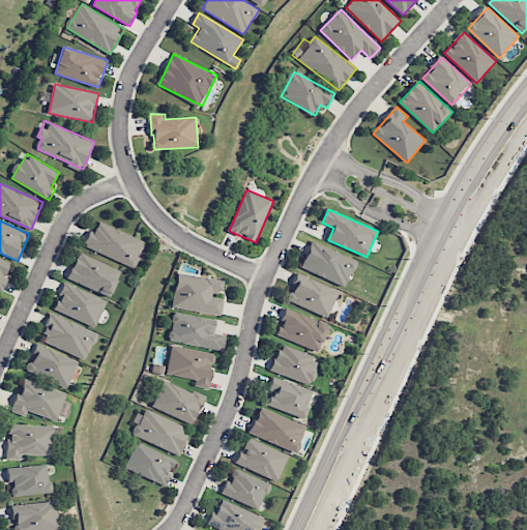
[(146,241),(98,221),(87,247),(135,268),(146,241)]
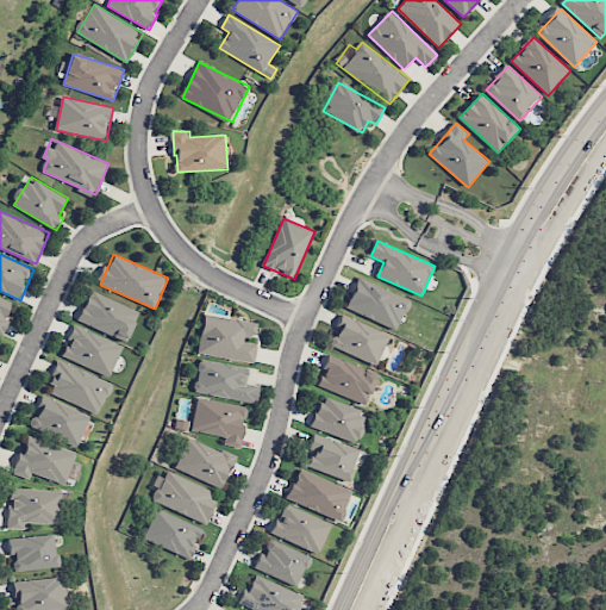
[(348,307),(398,331),(412,300),(362,277),(348,307)]
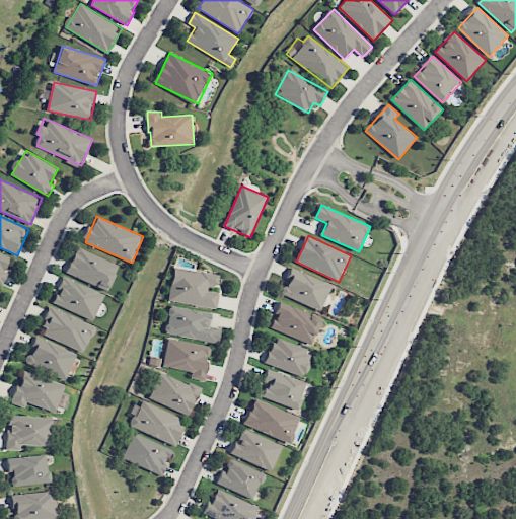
[(109,290),(119,263),(77,248),(68,275),(109,290)]
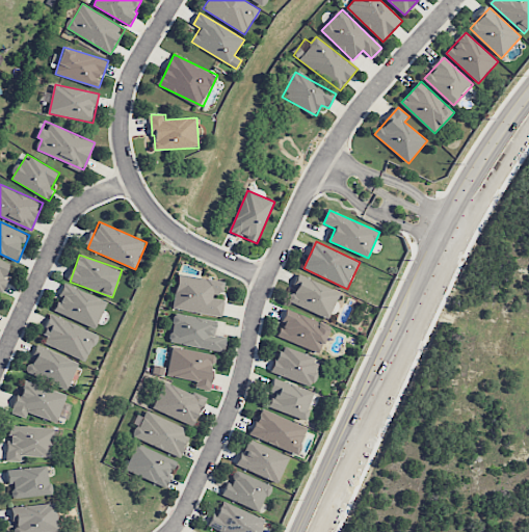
[(0,290),(4,292),(9,282),(5,280),(11,264),(0,259),(0,290)]
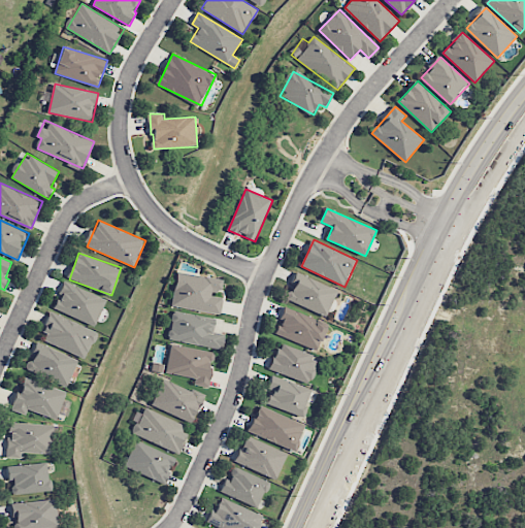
[(172,307),(222,314),(224,295),(222,295),(224,278),(177,272),(172,307)]
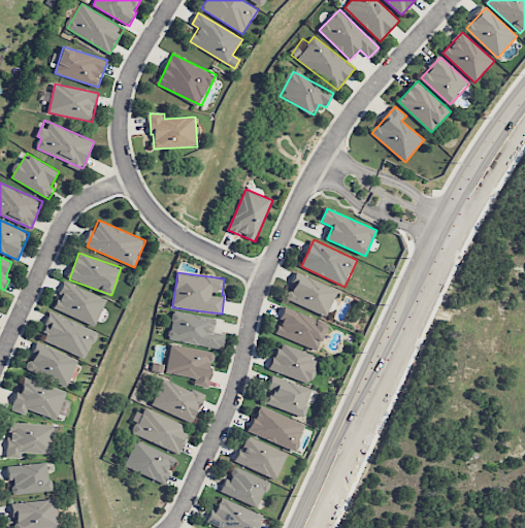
[(327,317),(338,290),(299,272),(288,299),(327,317)]
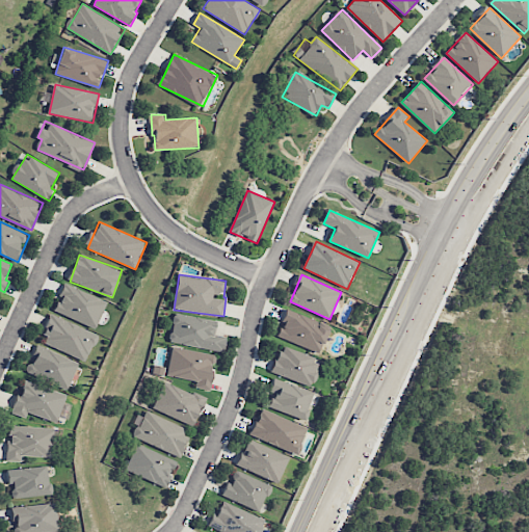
[(108,301),(67,283),(61,295),(62,296),(56,311),(97,328),(108,301)]
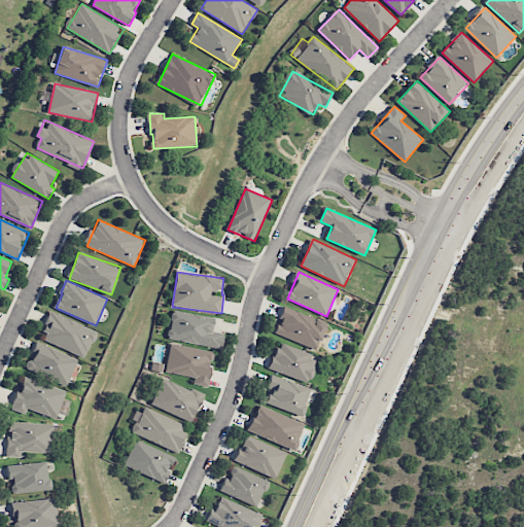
[(276,332),(316,350),(327,324),(287,307),(276,332)]
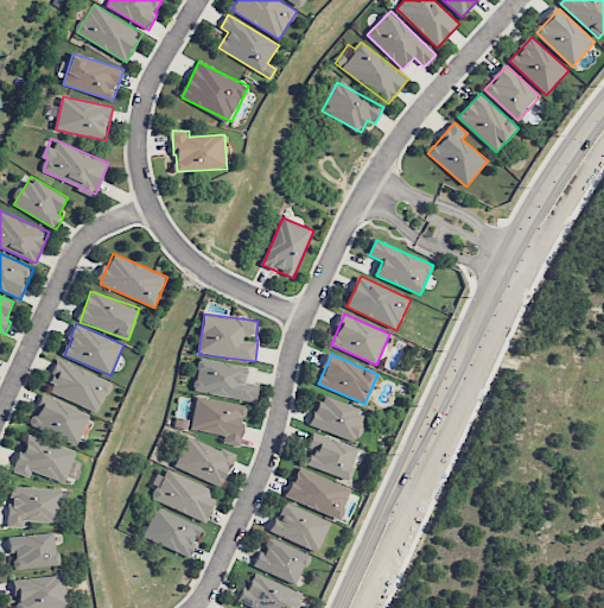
[(195,390),(256,404),(260,386),(246,382),(249,368),(202,358),(195,390)]
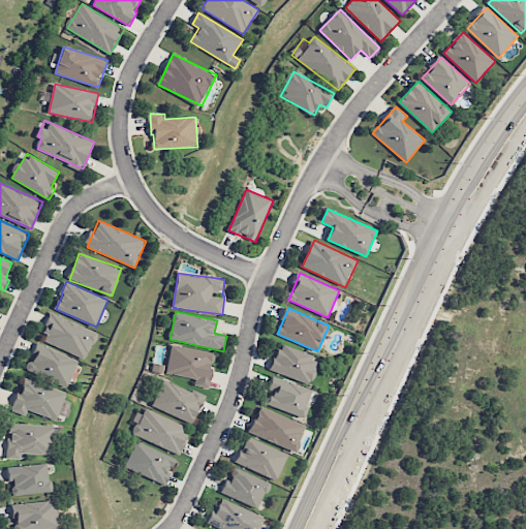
[(88,359),(98,331),(52,314),(41,342),(88,359)]
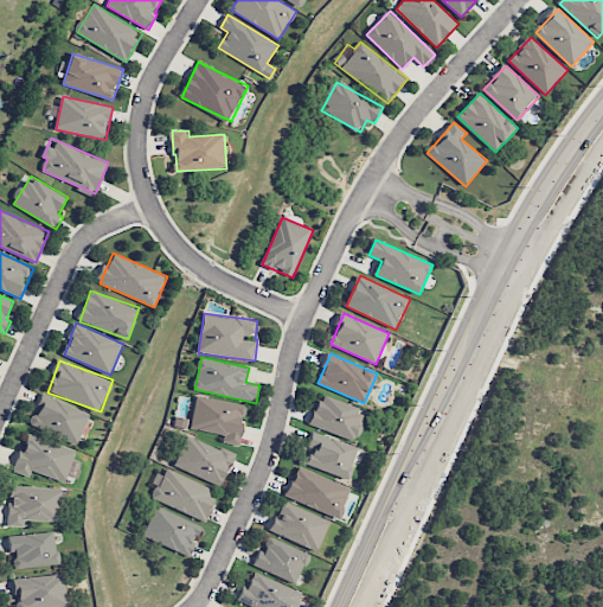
[(90,411),(43,396),(32,427),(81,442),(90,411)]
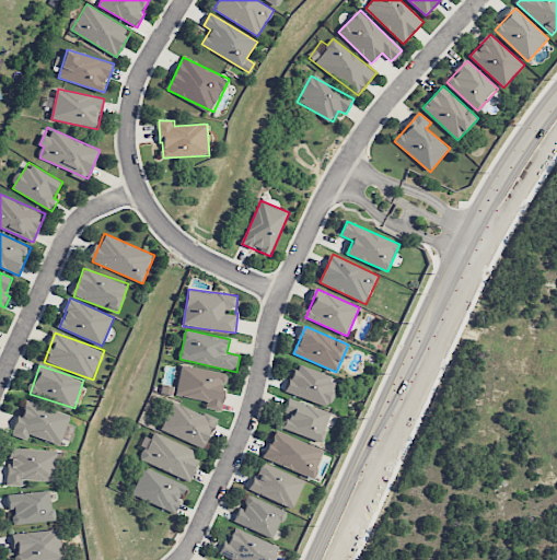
[(207,408),(222,411),(229,373),(182,365),(176,396),(208,400),(207,408)]
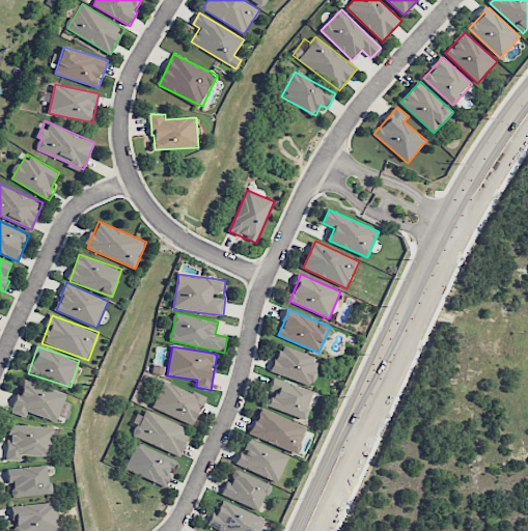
[(314,385),(322,357),(281,346),(274,374),(314,385)]
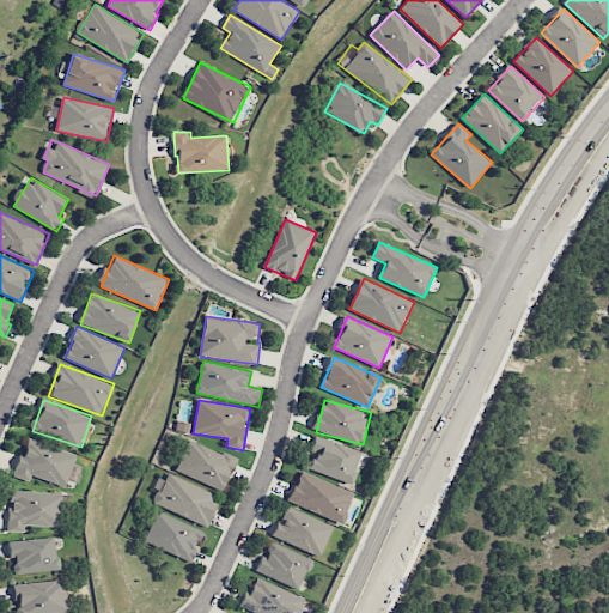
[(352,485),(364,454),(317,436),(311,451),(317,454),(311,468),(352,485)]
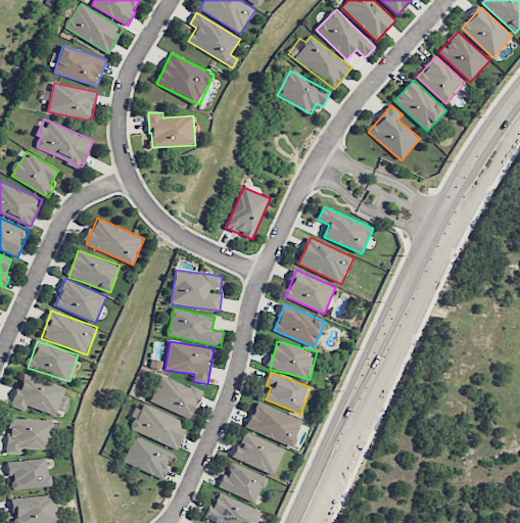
[(203,390),(161,375),(152,402),(193,418),(203,390)]
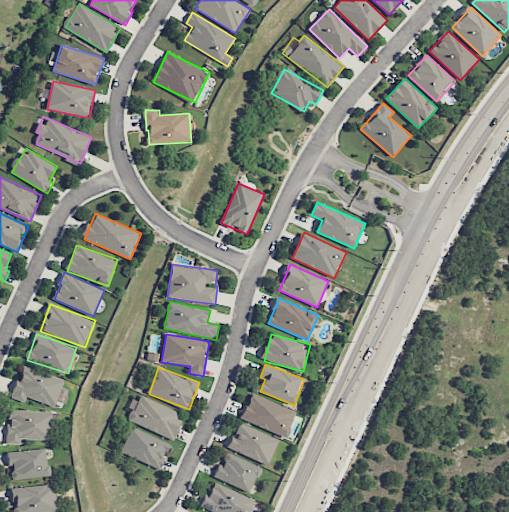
[(242,420),(287,437),(297,411),(252,394),(242,420)]
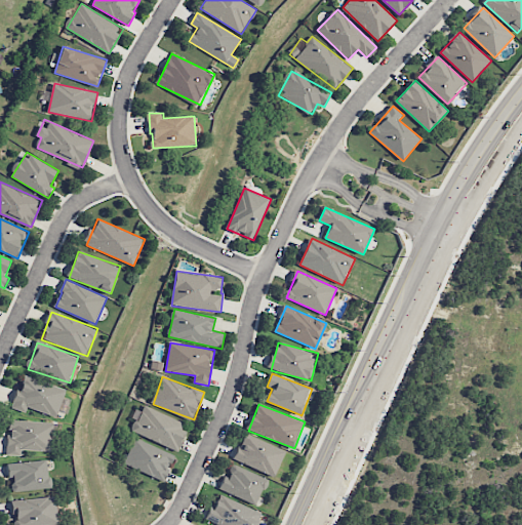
[(138,410),(130,431),(178,450),(190,423),(146,405),(143,411),(138,410)]
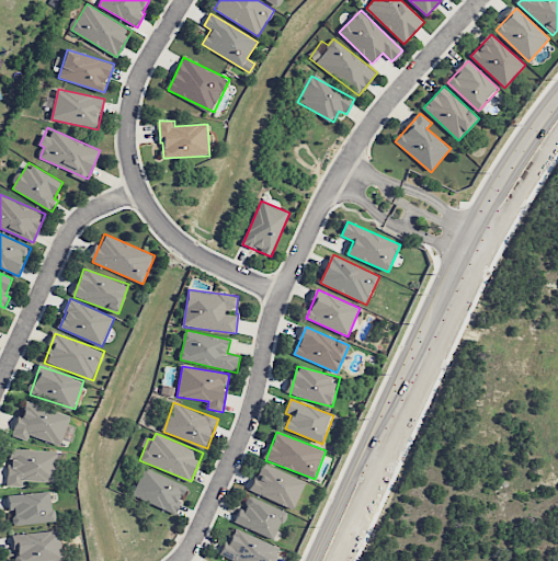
[(57,451),(12,449),(11,465),(9,465),(8,487),(24,488),(24,481),(56,482),(57,451)]
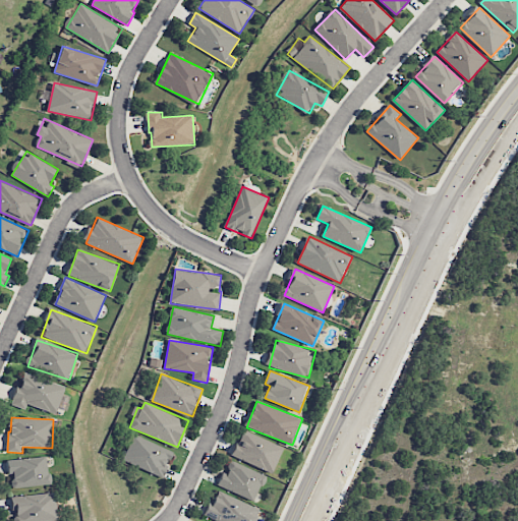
[(284,446),(243,430),(234,458),(275,472),(284,446)]
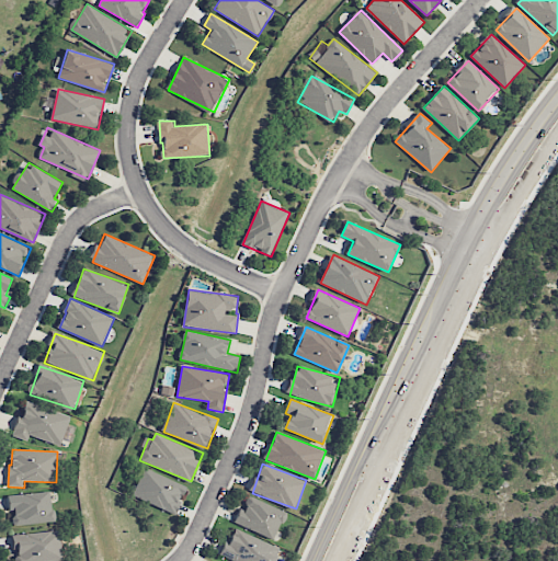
[(133,495),(177,515),(183,503),(181,502),(188,487),(146,468),(133,495)]
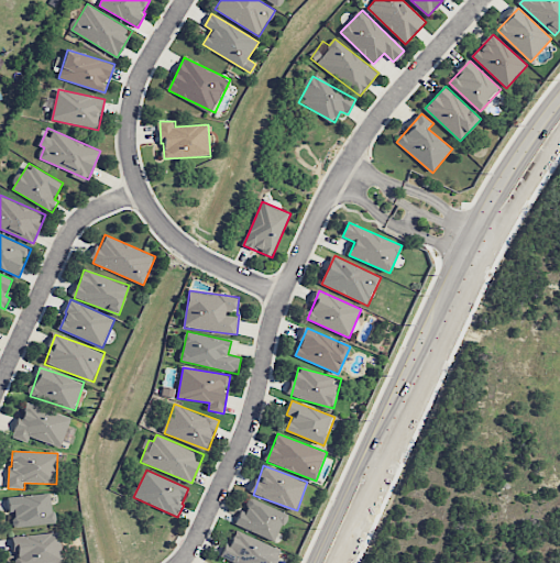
[(52,493),(9,498),(11,512),(13,512),(15,528),(56,523),(52,493)]
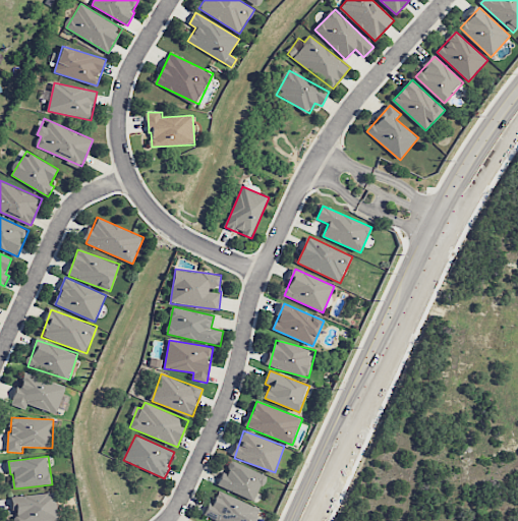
[(256,501),(267,474),(232,461),(227,475),(223,473),(219,486),(256,501)]
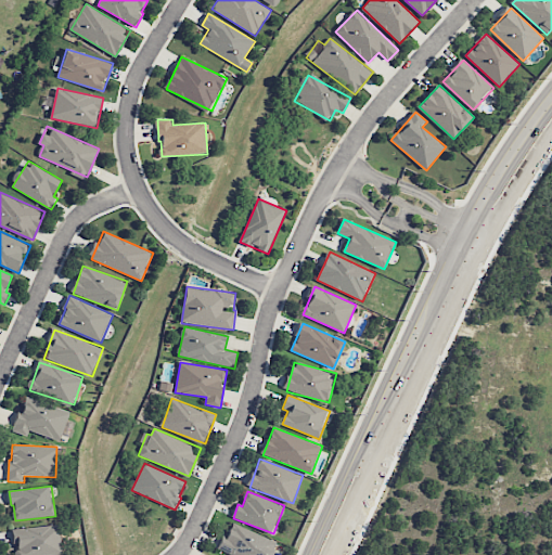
[(271,554),(278,542),(233,521),(221,550),(232,554),(271,554)]
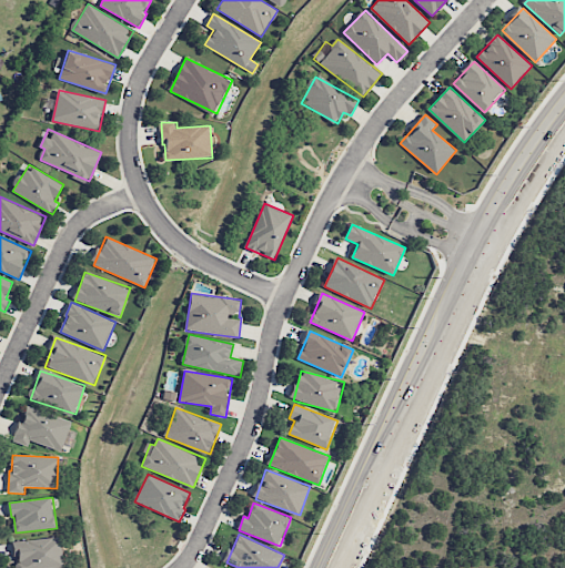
[(14,540),(16,557),(17,557),(17,567),(62,567),(61,538),(14,540)]
